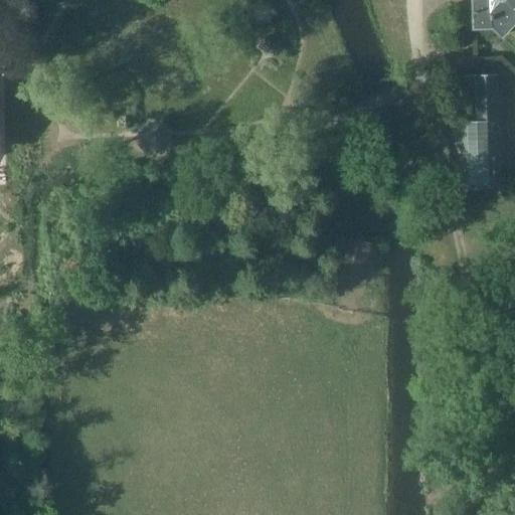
[(514,0),(468,0),(470,29),(489,28),(500,37),(514,20),(514,0)]
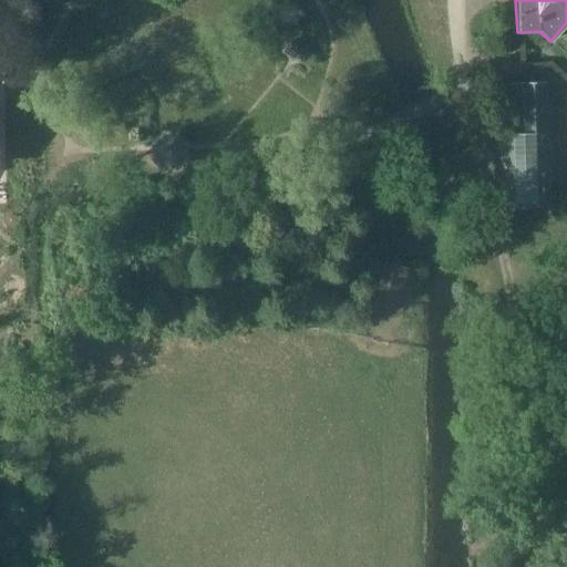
[(307,53),(289,42),(284,51),(300,63),(307,53)]
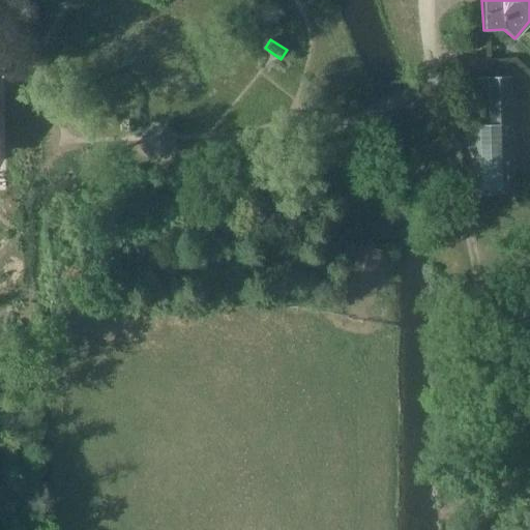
[(471,192),(512,190),(508,80),(467,81),(471,192)]
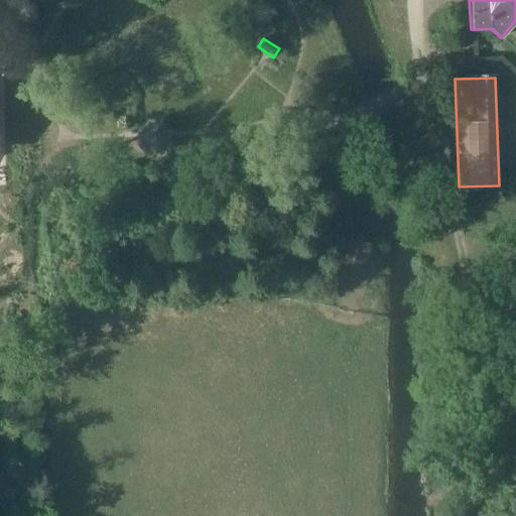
[(158,152),(169,143),(169,129),(159,118),(145,119),(135,129),(136,141),(144,152),(158,152)]
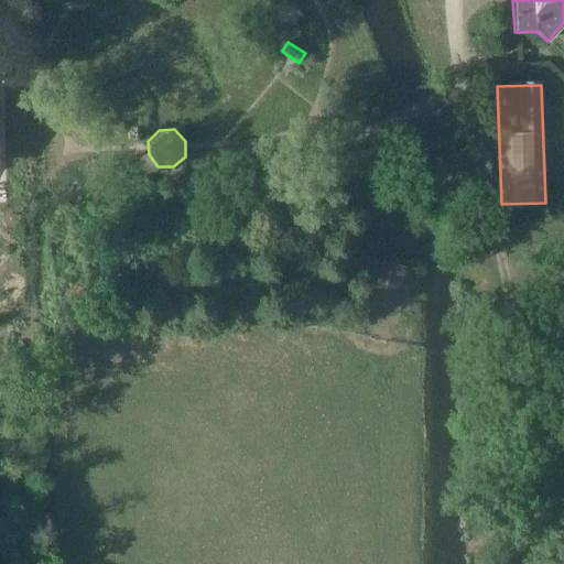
[(391,311),(404,268),(358,255),(353,272),(373,279),(367,303),(391,311)]
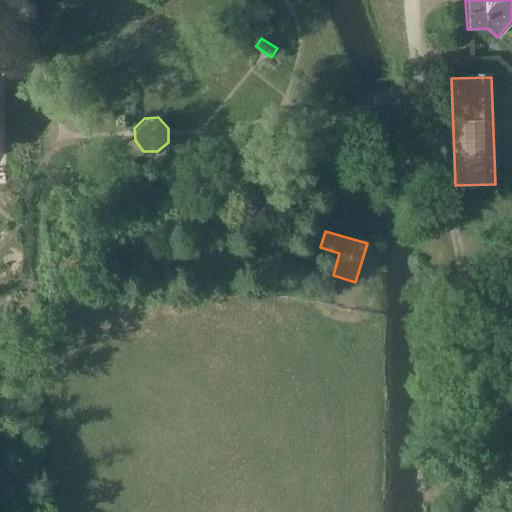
All buildings are outlined.
